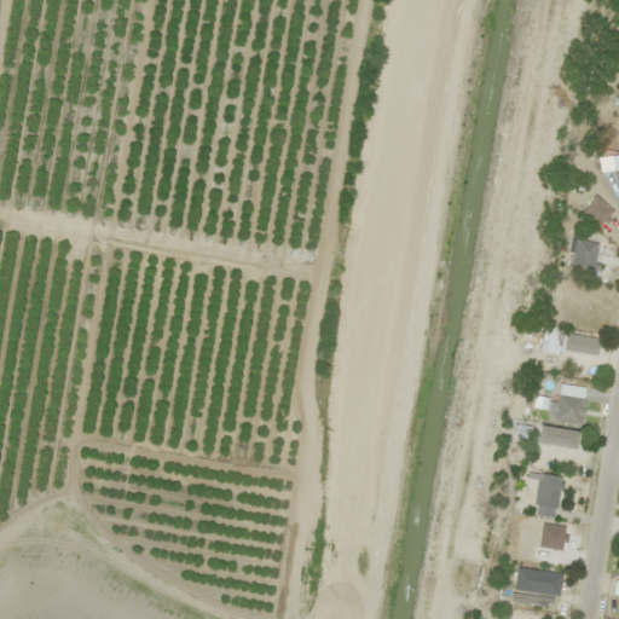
[(595,195),(611,221),(618,215),(618,214),(603,189),(595,195)]
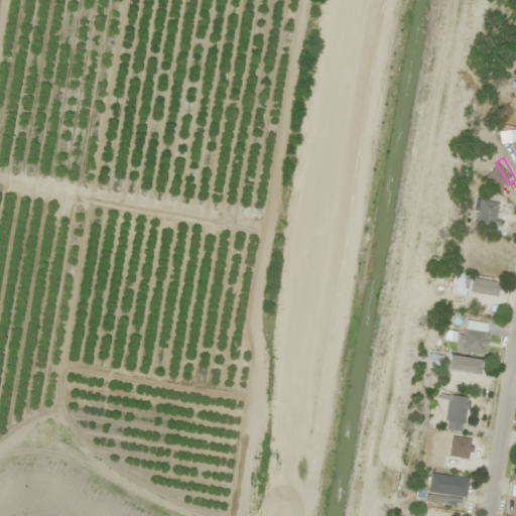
[(500,283),(473,279),(471,292),(497,296),(500,283)]
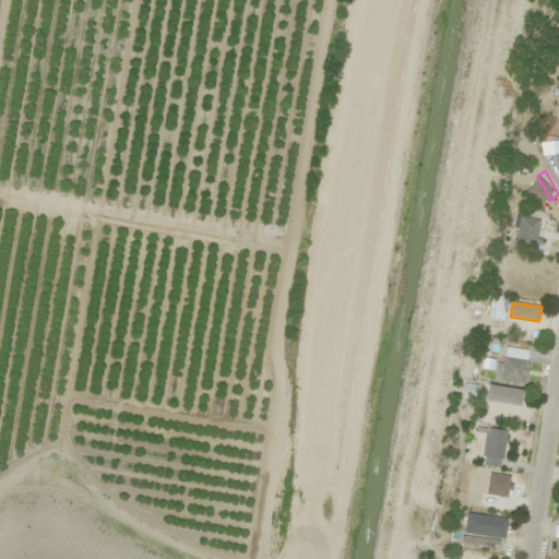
[(501,380),(526,383),(530,360),(504,357),(501,380)]
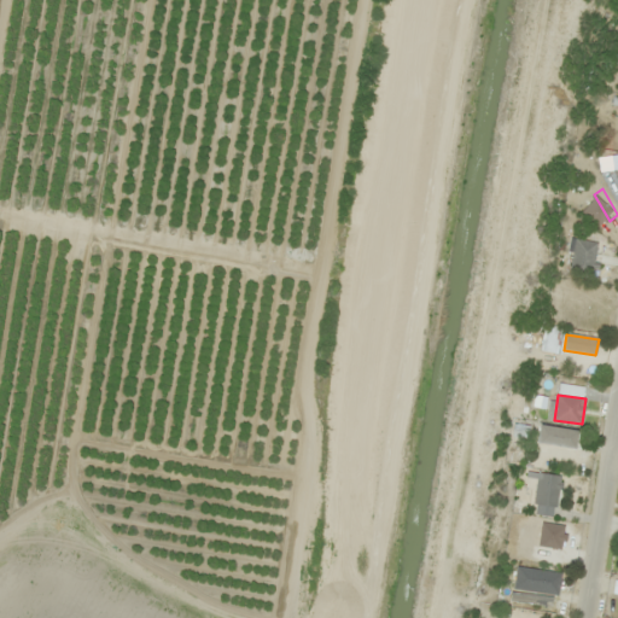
[(547,444),(540,442),(536,461),(565,467),(571,438),(549,433),(547,444)]
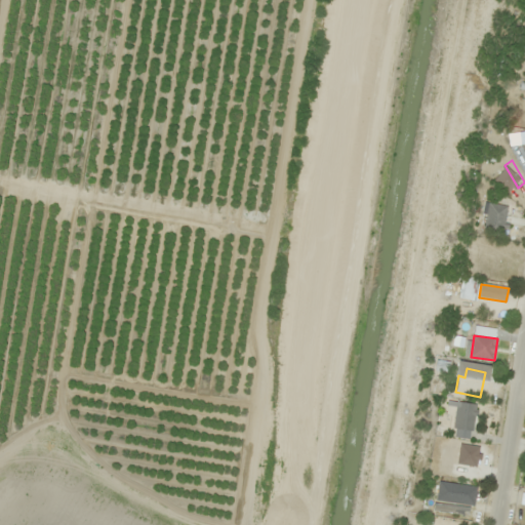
[(479,406),(458,401),(452,427),(473,432),(479,406)]
